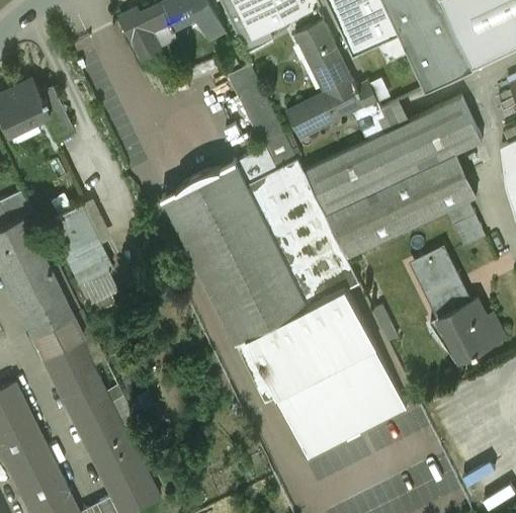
[(173,0),(140,17),(138,11),(119,20),(131,44),(168,24),(173,32),(176,31),(174,28),(195,17),(207,41),(224,33),(210,7),(206,0),(173,0)]
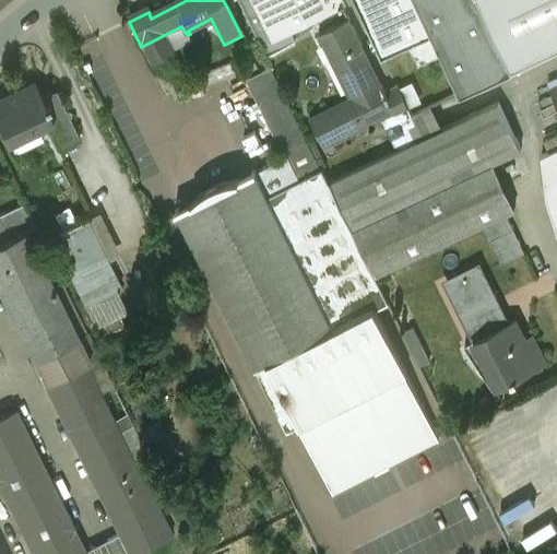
[(272,45),(249,0),(239,0),(236,2),(237,3),(265,61),(294,45),(289,36),(272,45)]
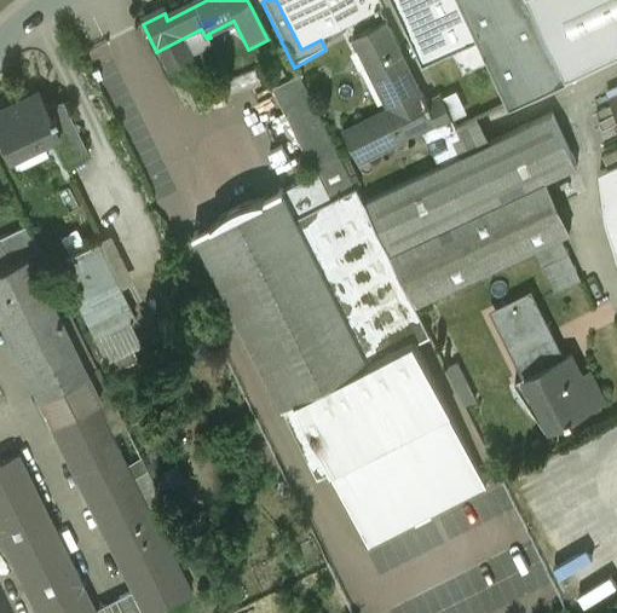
[(374,0),(276,0),(301,50),(321,40),(380,10),(374,0)]
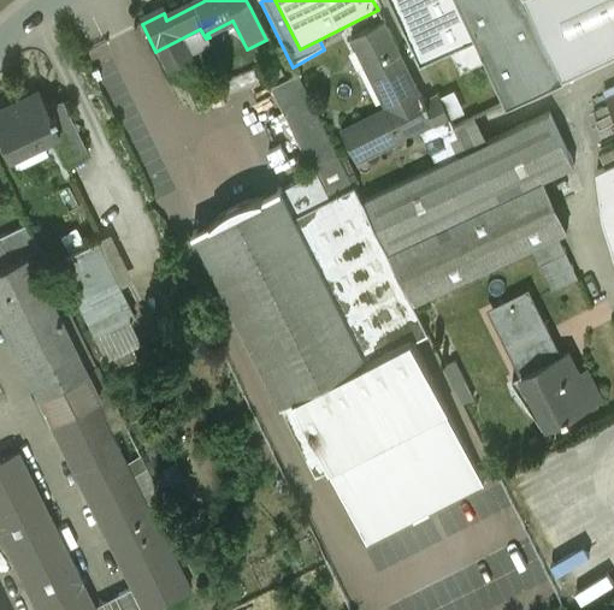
[(486,65),(456,0),(390,0),(420,64),(448,51),(460,77),(486,65)]
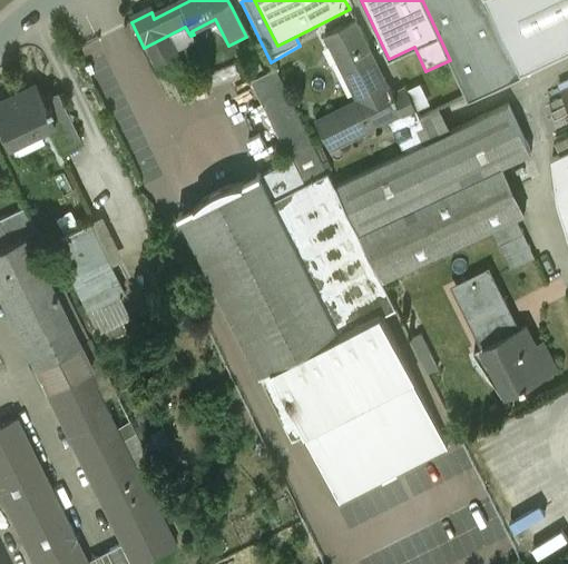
[(422,0),(450,60),(469,99),(521,75),(487,0),(422,0)]
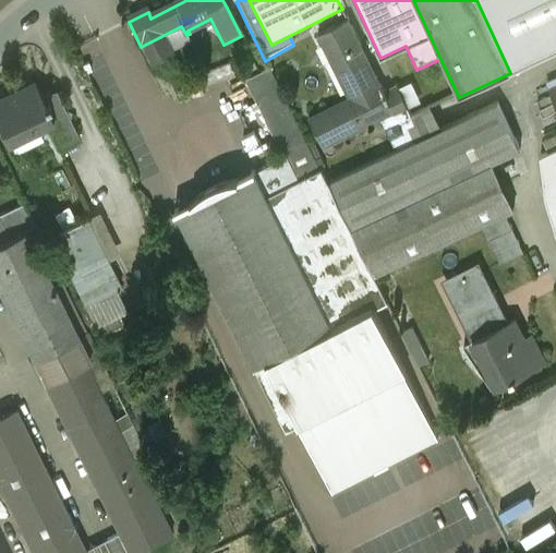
[(555,0),(476,0),(510,73),(555,51),(555,0)]
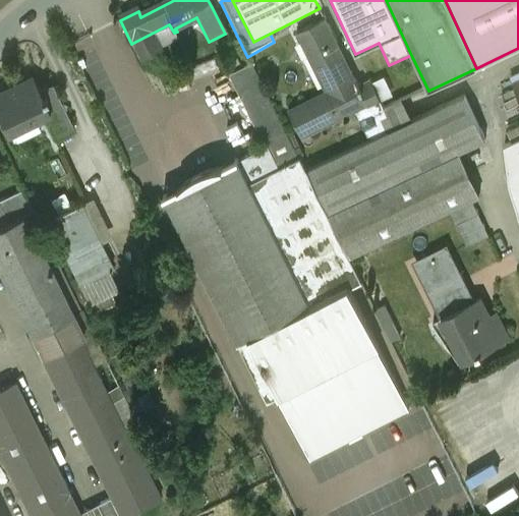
[(349,75),(335,48),(336,47),(324,21),(295,36),(326,97),(288,115),(300,140),(354,114),(366,108),(357,89),(350,74),(349,75)]
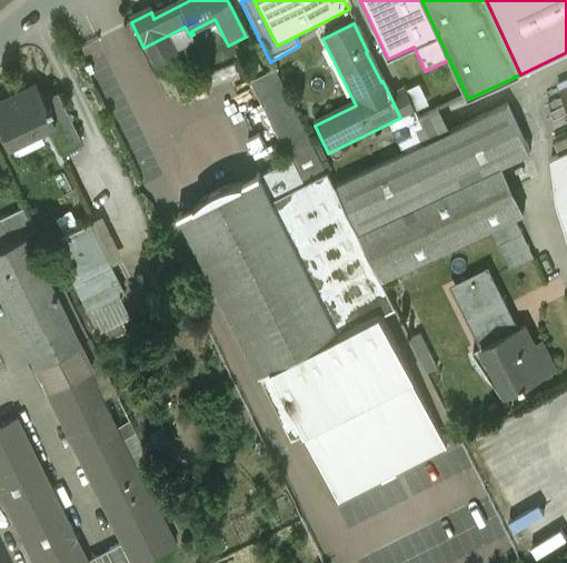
[(241,69),(188,91),(191,99),(245,77),(241,69)]
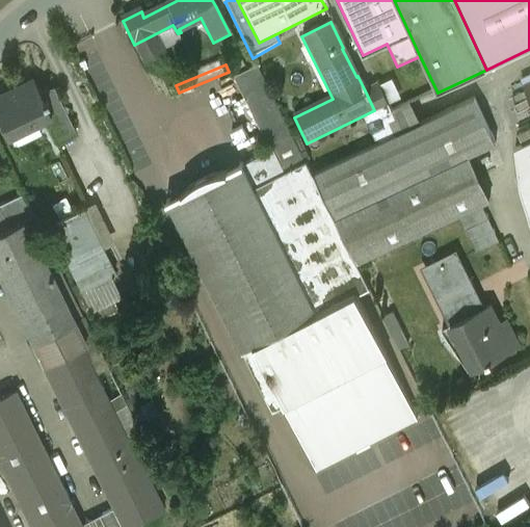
[(303,166),(256,71),(235,81),(271,154),(283,177),(303,166)]
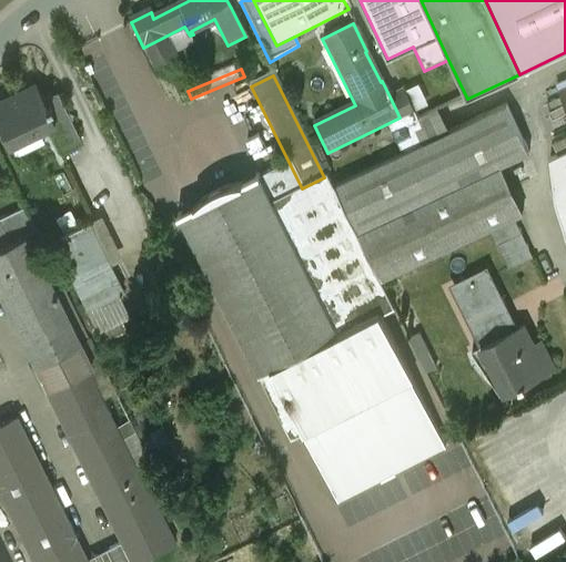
[(59,103),(44,111),(33,89),(6,103),(4,101),(0,103),(0,135),(4,145),(34,131),(37,135),(46,131),(59,156),(80,146),(59,103)]
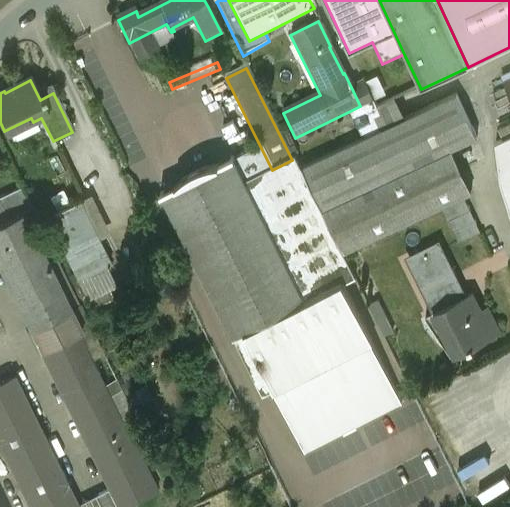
[(379,118),(363,82),(351,87),(360,106),(348,112),(362,142),(380,134),(380,133),(374,121),(379,118)]
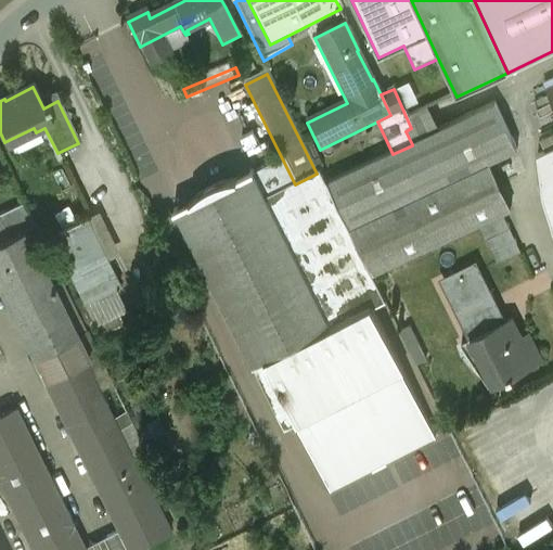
[(412,144),(412,145),(393,154),(325,186),(349,234),(349,235),(470,177),(471,176),(479,171),(515,155),(518,154),(493,104),(412,144)]
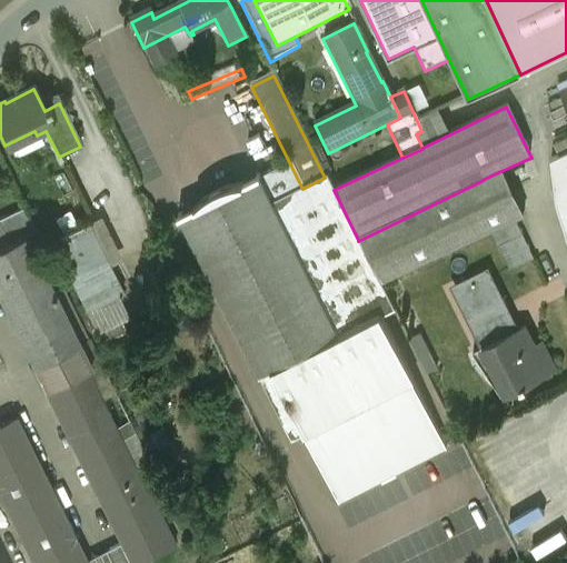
[(528,159),(491,176),(501,199),(538,182),(528,159)]
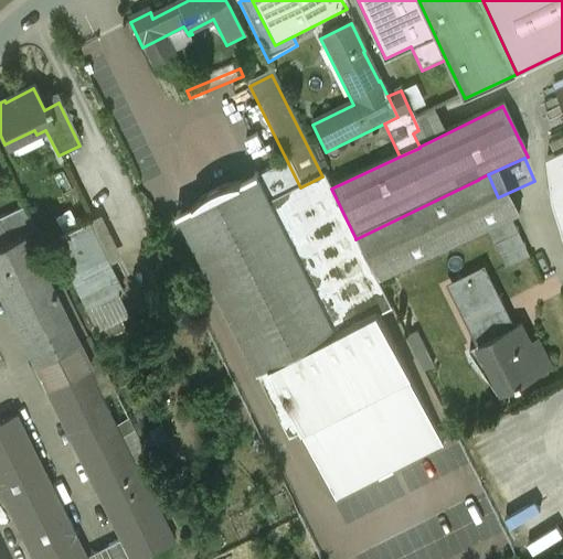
[(288,163),(257,179),(256,178),(241,185),(232,186),(225,189),(220,190),(214,193),(206,196),(201,201),(195,205),(192,210),(176,217),(288,442),(409,382),(410,382),(376,318),(392,311),(378,282),(376,281),(356,239),(356,238),(331,189),(324,175),(324,176),(322,176),(300,187),(288,163)]
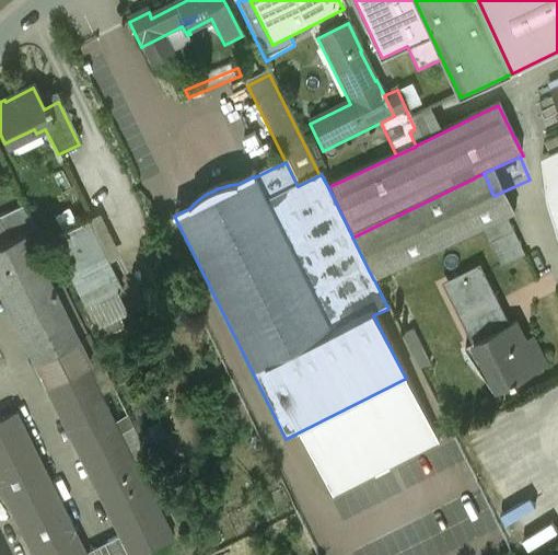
[(474,178),(352,238),(373,279),(374,280),(496,219),(475,177),(474,178)]
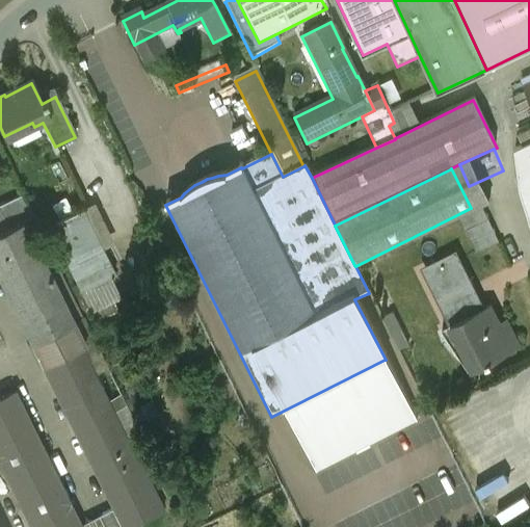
[(21,196),(0,207),(0,215),(7,232),(22,225),(31,219),(21,196)]
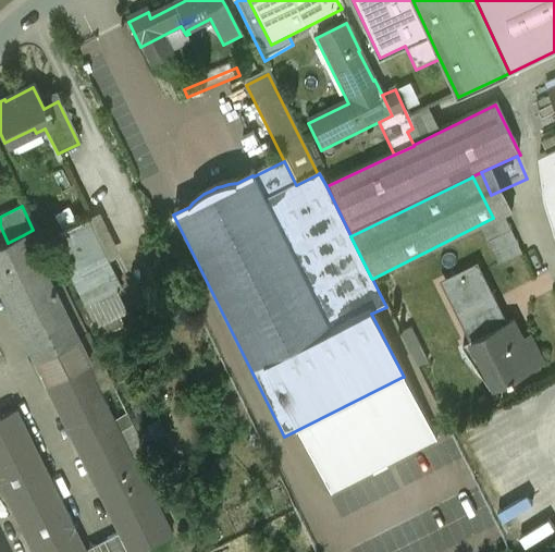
[(77,227),(50,241),(71,282),(97,268),(77,227)]
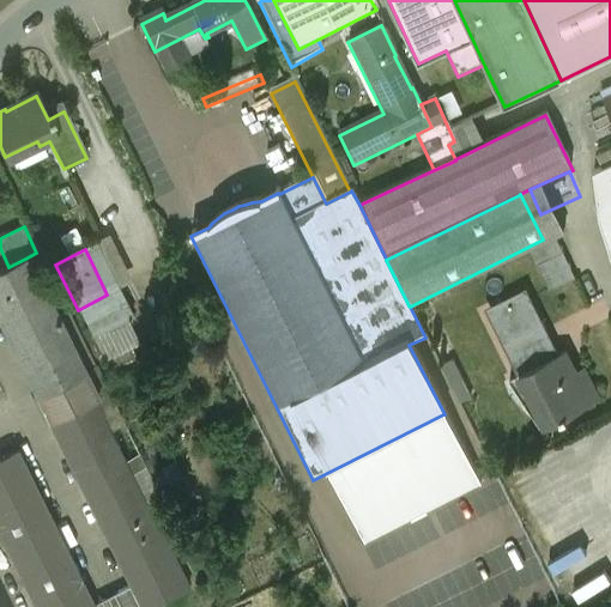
[(8,267),(0,271),(0,325),(23,371),(70,347),(25,259),(8,267)]
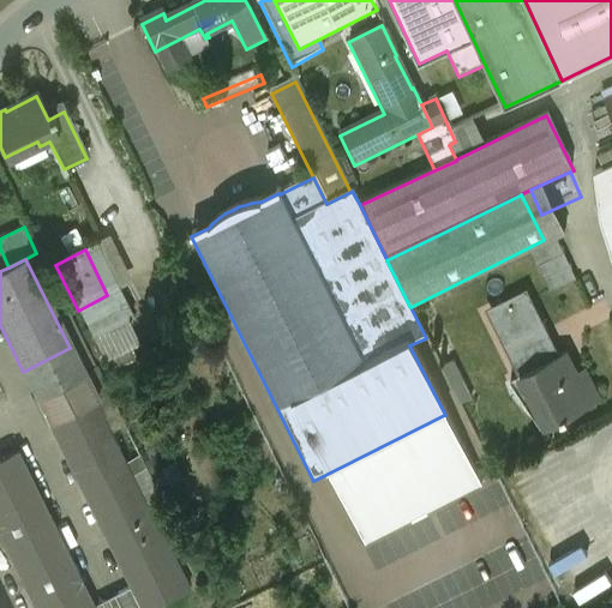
[(107,295),(78,311),(93,341),(126,325),(132,321),(117,290),(107,295)]
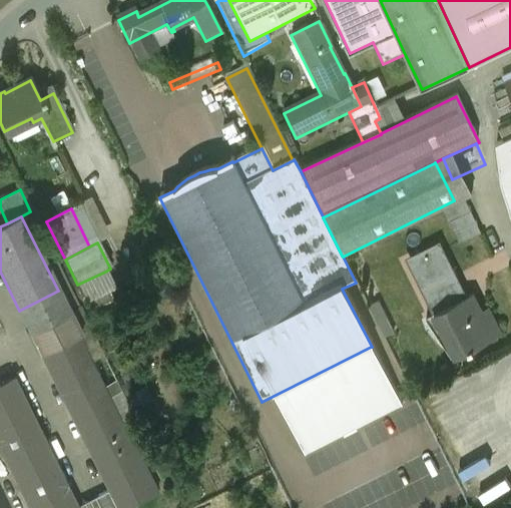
[(436,248),(409,263),(435,315),(462,301),(436,248)]
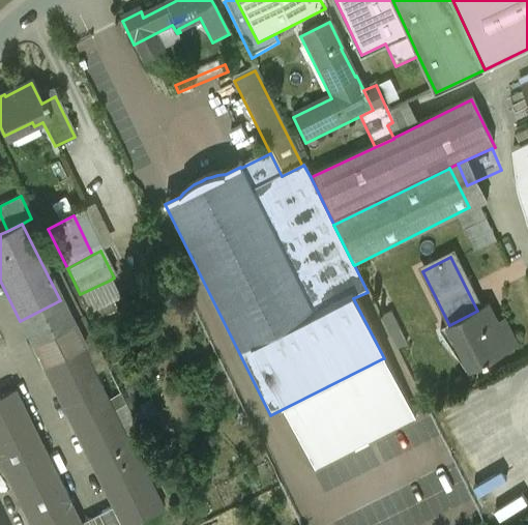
[(109,281),(80,294),(89,313),(118,299),(109,281)]
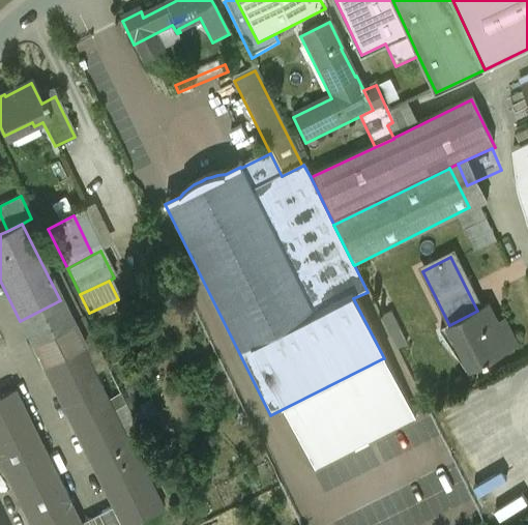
[(487,307),(477,311),(449,325),(448,326),(470,371),(484,365),(485,366),(489,363),(488,362),(515,349),(507,332),(501,336),(487,307)]
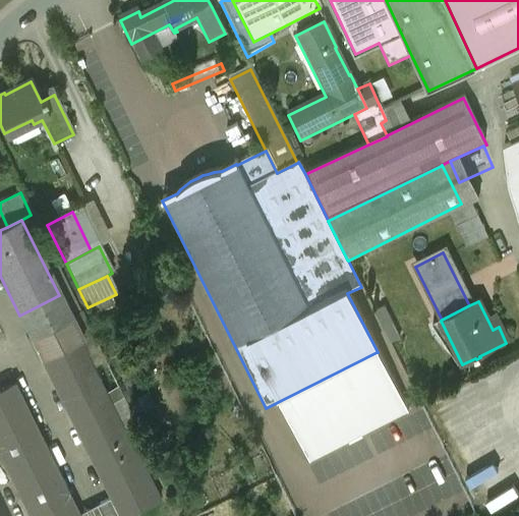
[(381,348),(399,341),(386,306),(367,313),(381,348)]
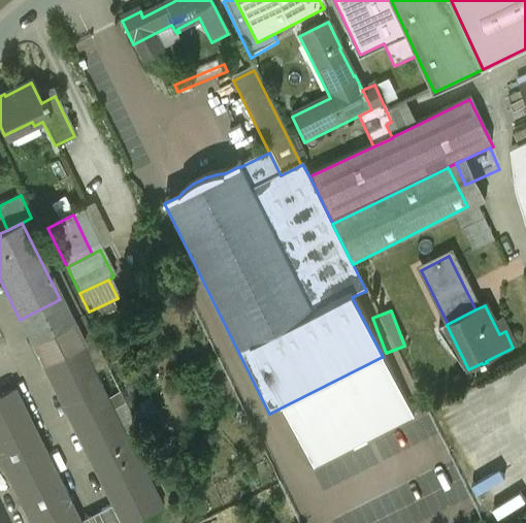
[(135,522),(161,510),(80,347),(39,366),(55,395),(110,510),(117,522),(135,522)]
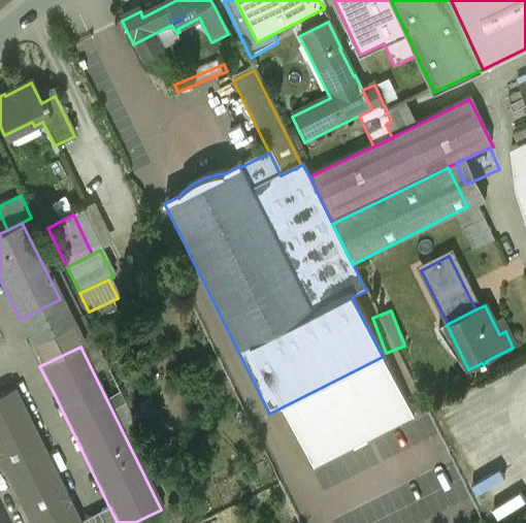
[(382,357),(282,407),(314,470),(414,420),(382,357)]
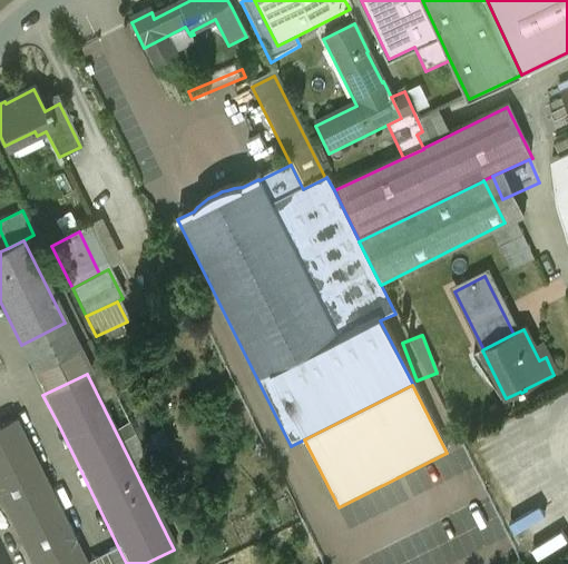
[(12,421),(0,427),(0,502),(2,506),(45,485),(12,421)]
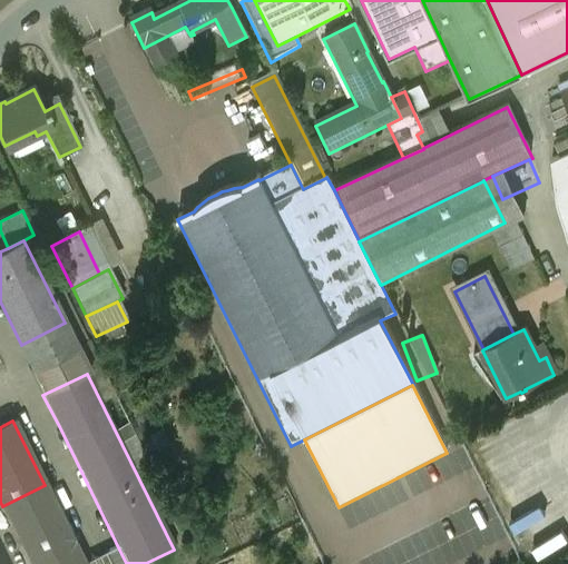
[(84,563),(45,485),(2,506),(30,563),(84,563)]
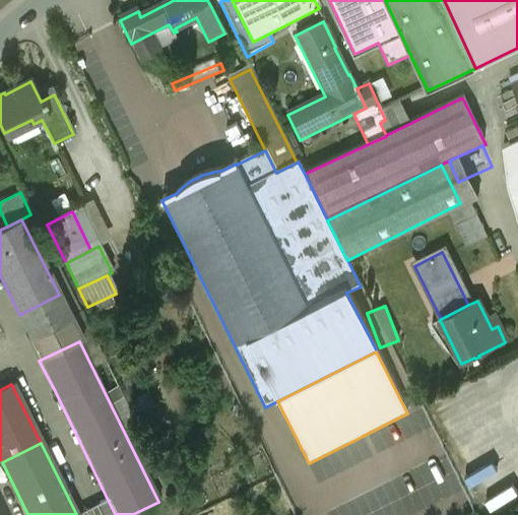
[(115,514),(109,502),(99,507),(102,514),(115,514)]
